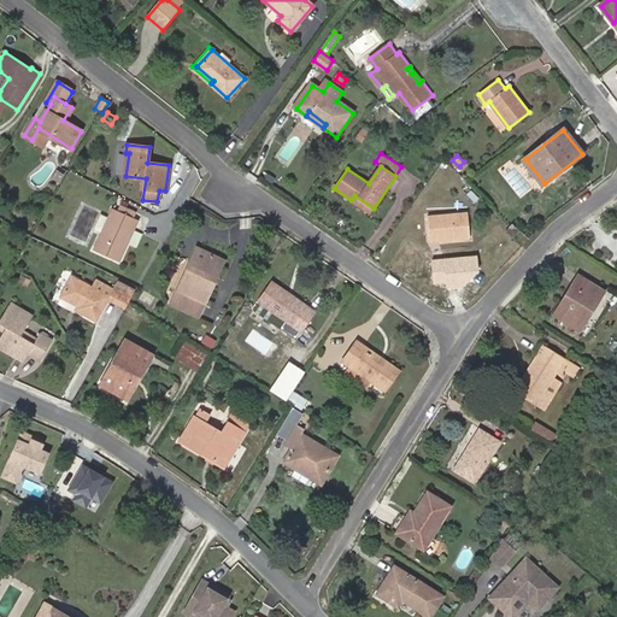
[(370,213),(374,209),(354,195),(351,200),(370,213)]
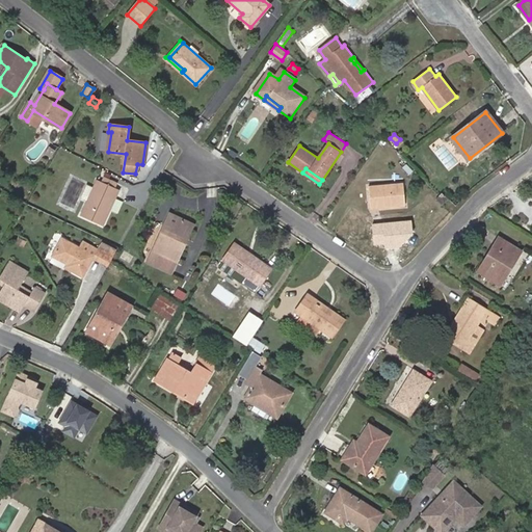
[(116,183),(103,177),(101,183),(113,189),(116,183)]
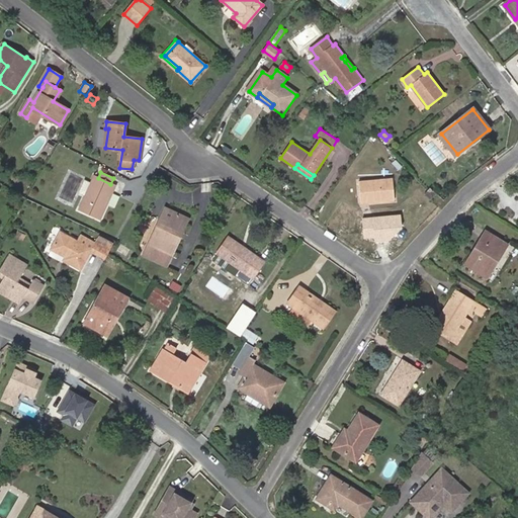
[(110,184),(98,178),(95,177),(80,208),(99,218),(114,186),(110,184)]
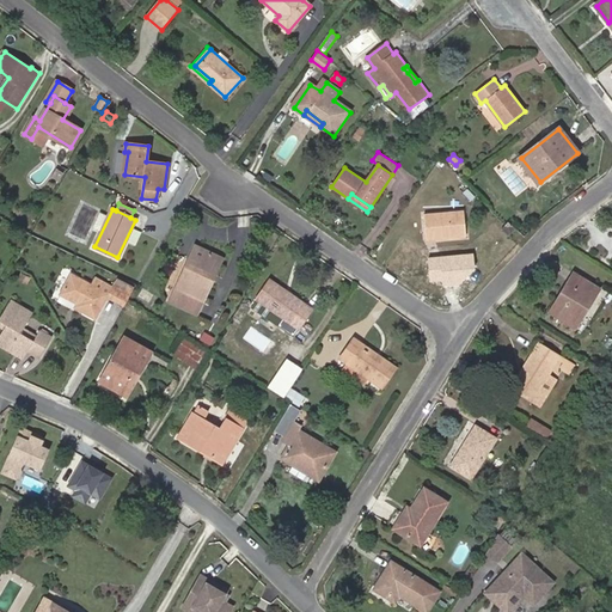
[(424,215),(427,240),(466,237),(464,212),(424,215)]
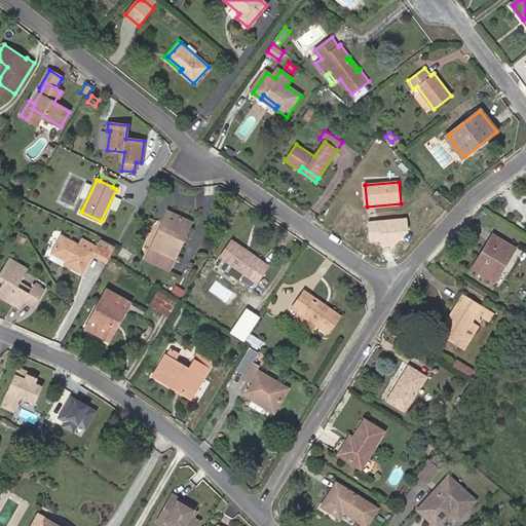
[(437,189),(434,193),(430,196),(438,203),(444,196),(437,189)]
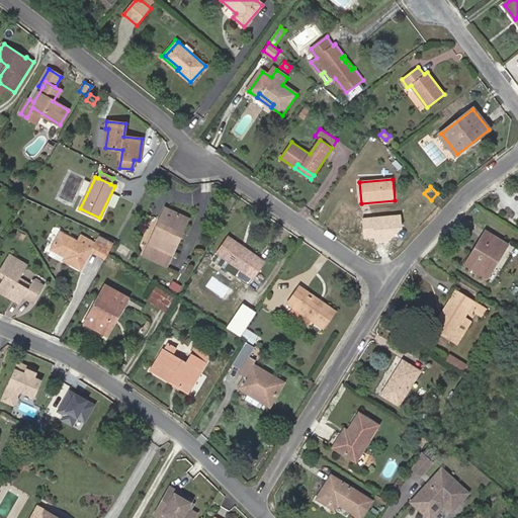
[(114,192),(109,203),(115,206),(120,195),(114,192)]
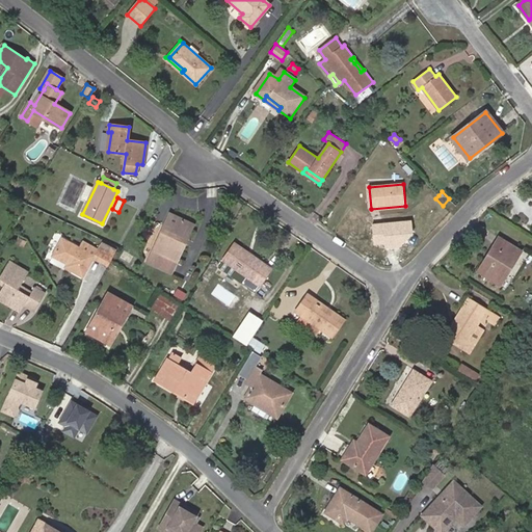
[(153,251),(177,261),(185,243),(179,241),(187,221),(169,214),(153,251)]
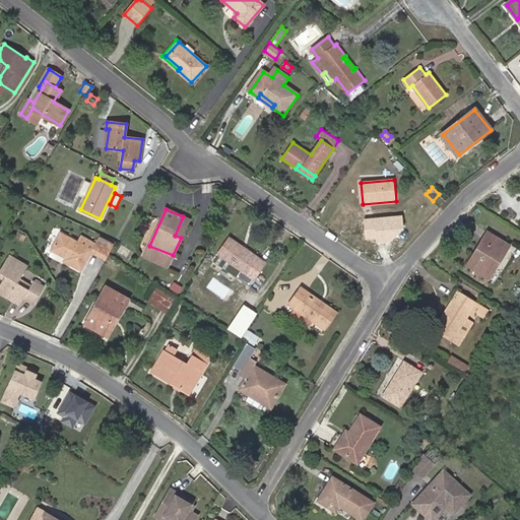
[(175,236),(181,238),(189,219),(183,216),(175,236)]
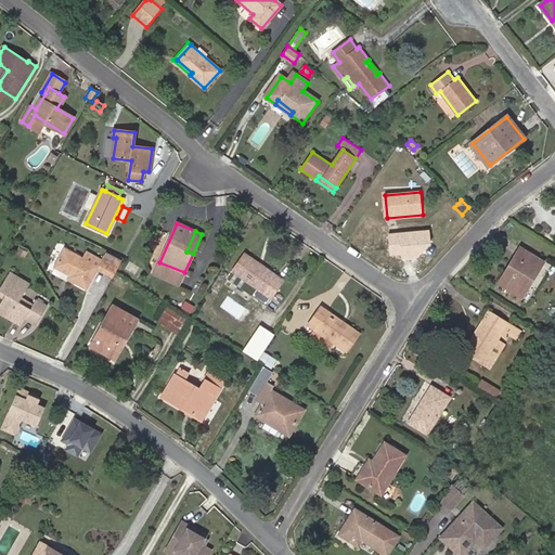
[(428,231),(388,234),(389,256),(422,253),(429,245),(428,231)]
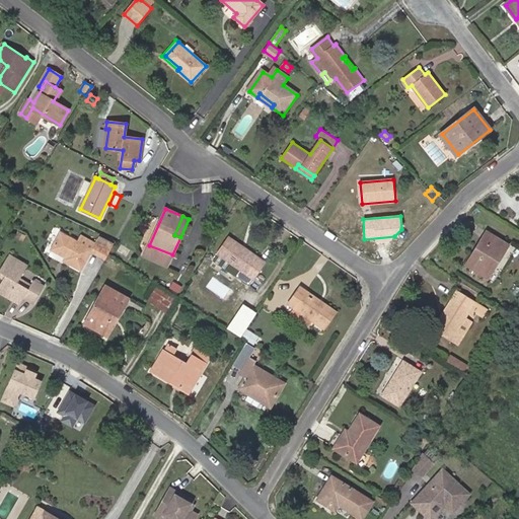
[(484,251),(473,270),(489,279),(509,245),(487,231),(476,247),(484,251)]
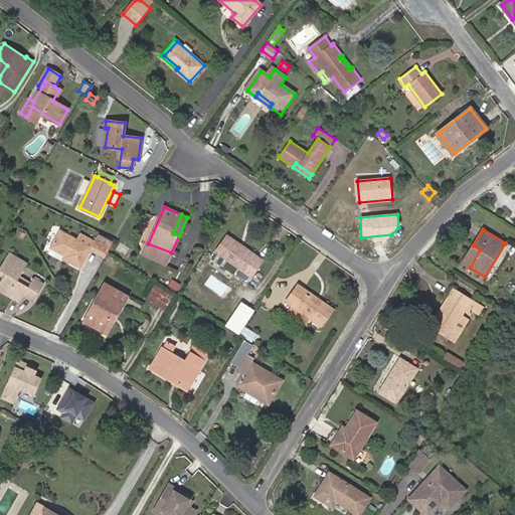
[(63,259),(80,268),(91,247),(94,240),(81,234),(78,239),(60,230),(51,247),(66,254),(63,259)]
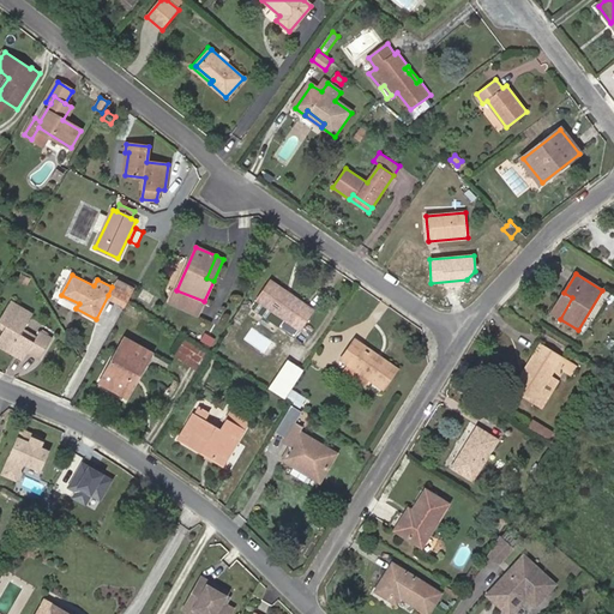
[(284,319),(278,326),(294,337),(299,330),(313,309),(289,293),(286,293),(270,282),(257,301),(284,319)]
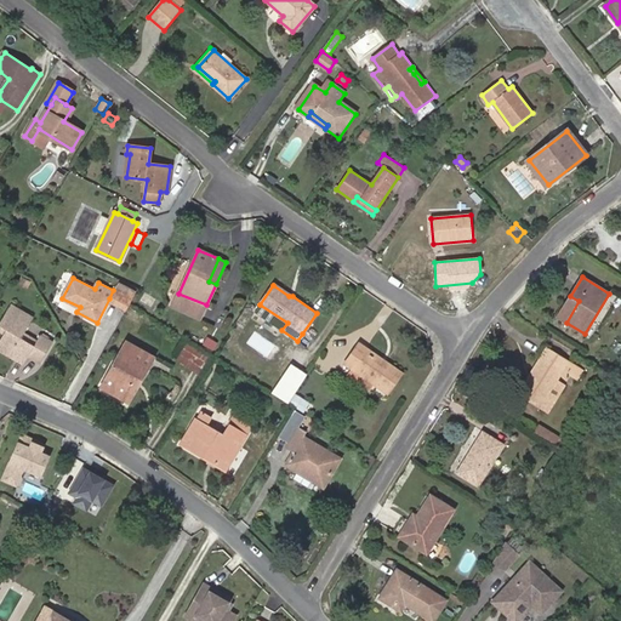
[(131,300),(113,290),(109,298),(126,307),(131,300)]
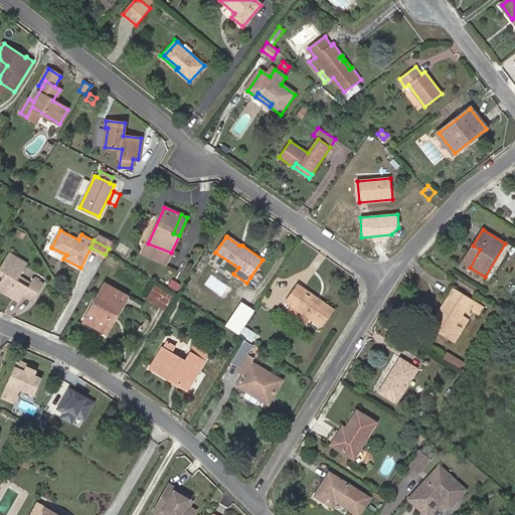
[(148,243),(144,252),(166,263),(171,252),(148,243)]
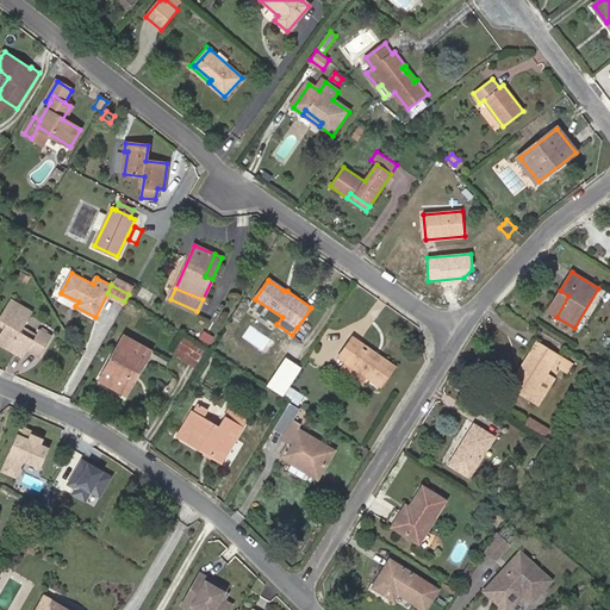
[(568,296),(560,291),(548,312),(556,317),(568,296)]
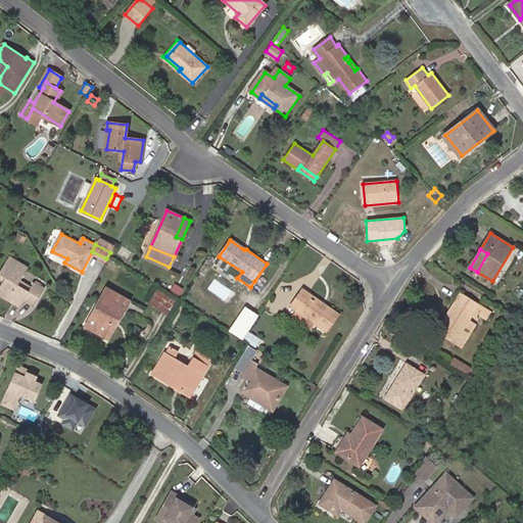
[(0,274),(6,278),(3,283),(0,286),(0,294),(13,302),(13,303),(19,307),(25,300),(34,306),(45,288),(36,282),(30,292),(18,285),(29,269),(9,256),(0,271),(0,274)]
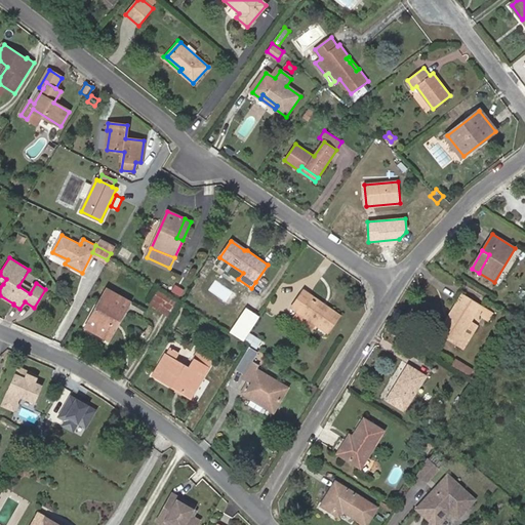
[(215,264),(238,279),(243,273),(219,257),(215,264)]
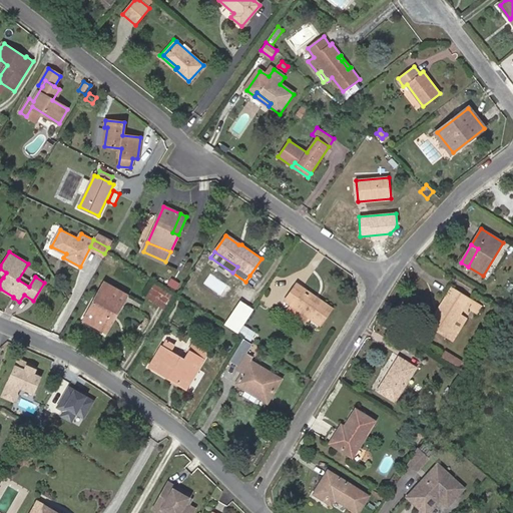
[(249,276),(245,282),(253,288),(258,282),(249,276)]
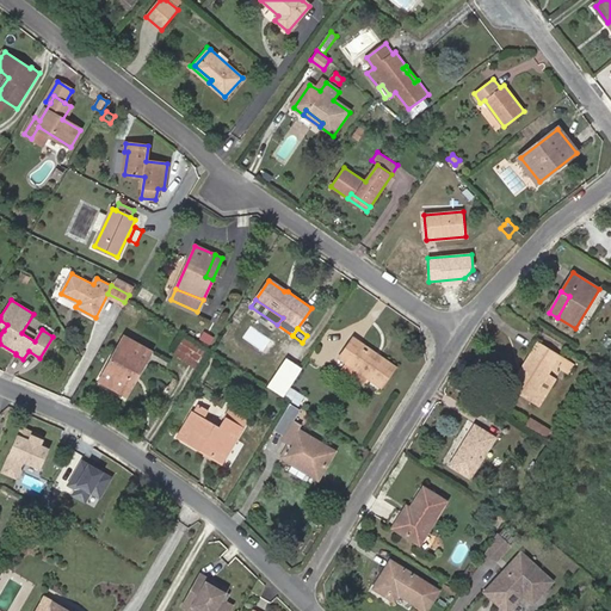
[(133,371),(139,375),(153,351),(125,335),(99,380),(121,392),(133,371)]
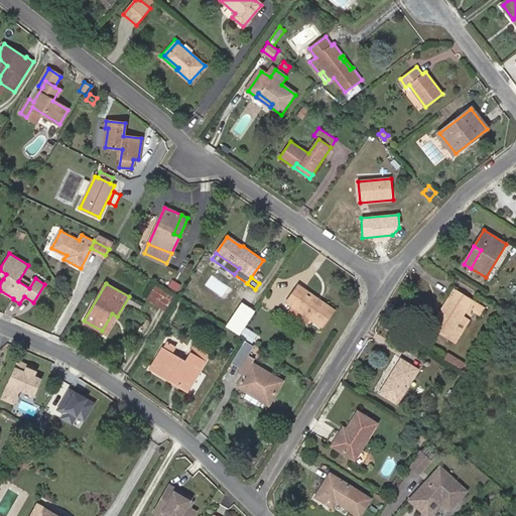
[(167,309),(174,294),(155,285),(147,300),(167,309)]
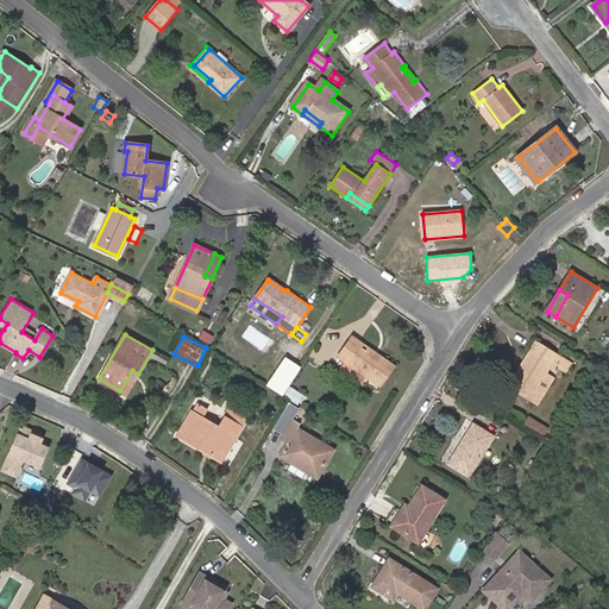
[(358,344),(359,341),(352,337),(338,356),(346,362),(366,376),(380,385),(394,365),(375,352),(372,355),(358,344)]
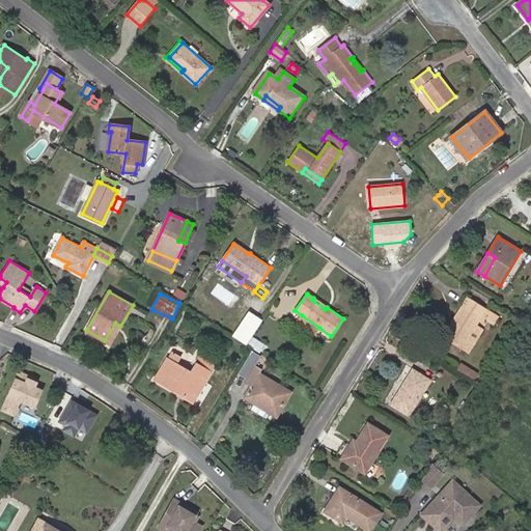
[(325,309),(327,307),(313,298),(312,300),(325,309)]
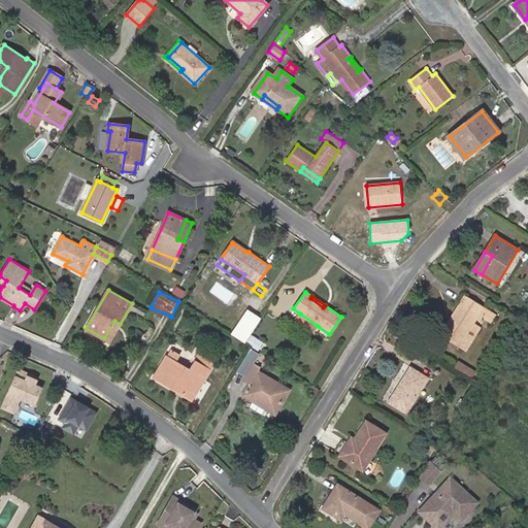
[(441,334),(467,350),(481,328),(473,324),(480,315),(491,322),(495,316),(465,296),(457,309),(441,334)]
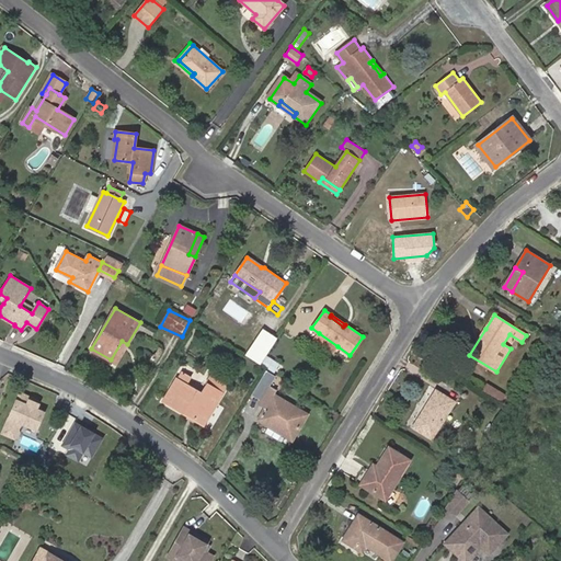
[(260,365),(276,338),(263,329),(245,356),(260,365)]
